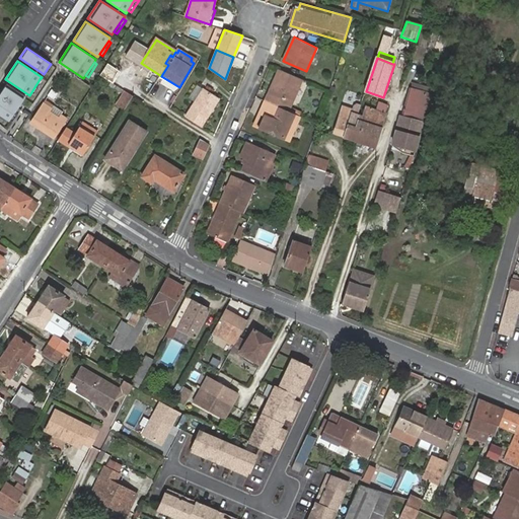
[(302,79),(280,69),(266,101),(288,112),(292,102),(302,79)]
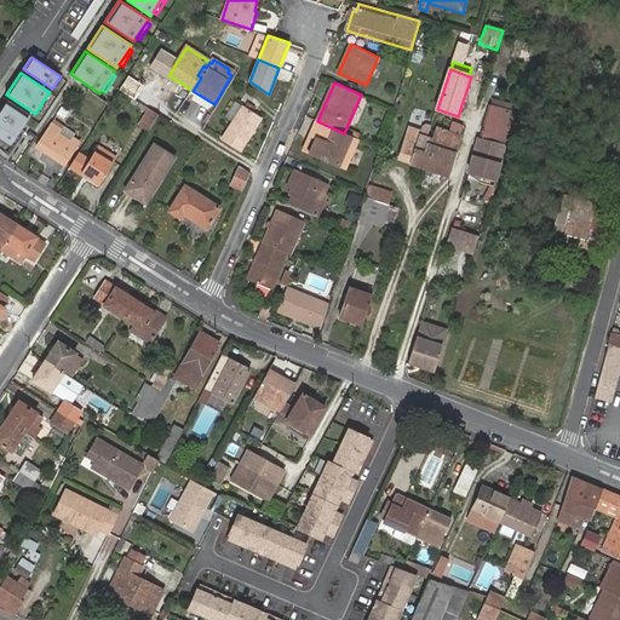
[(414,102),(434,108),(437,98),(428,95),(430,89),(420,85),(414,102)]
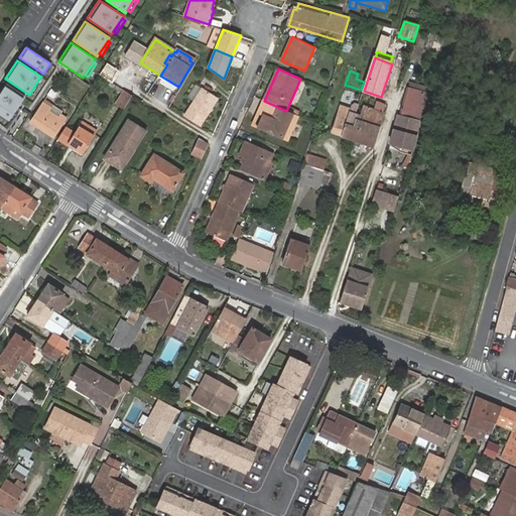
[(42,81),(39,79),(31,92),(34,94),(42,81)]
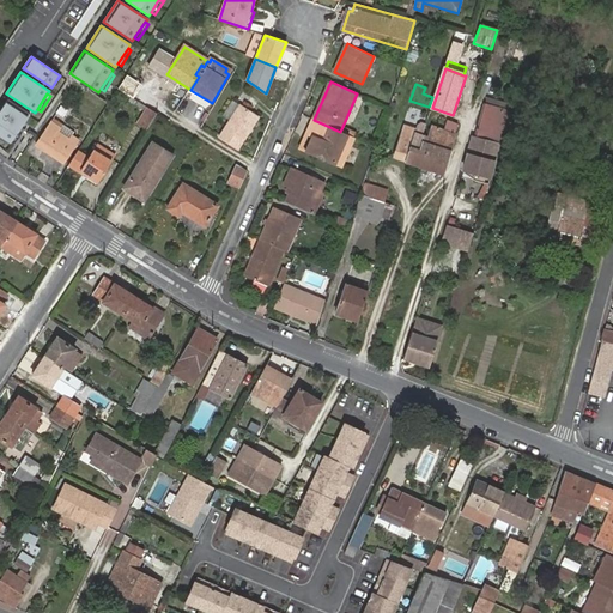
[(30,115),(8,101),(0,111),(0,135),(8,141),(11,144),(30,115)]
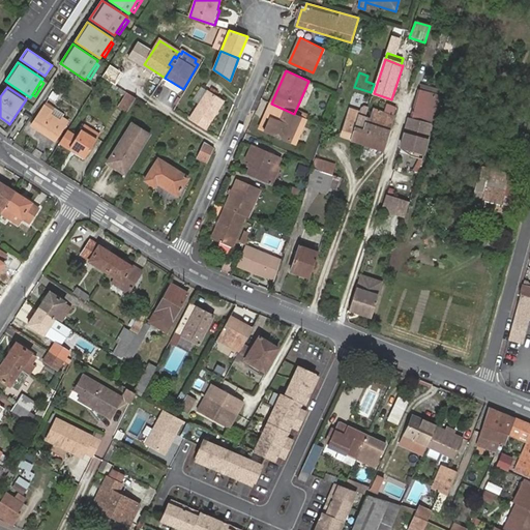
[(125,98),(127,94),(117,87),(114,92),(125,98)]
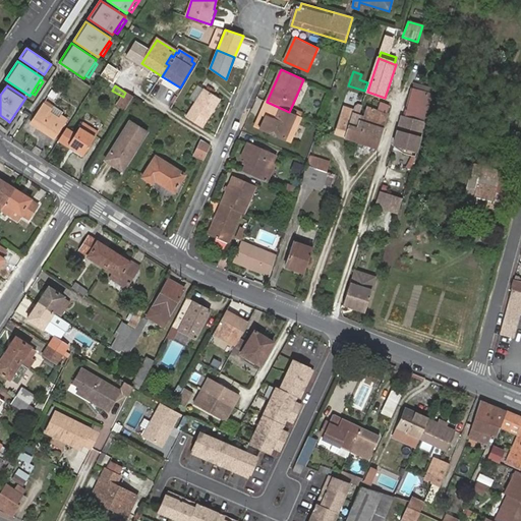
[(203,89),(185,118),(201,127),(219,99),(203,89)]
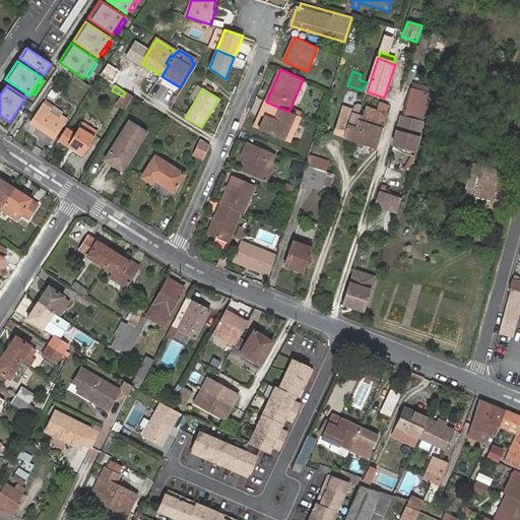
[(412,89),(404,118),(424,124),(432,94),(412,89)]
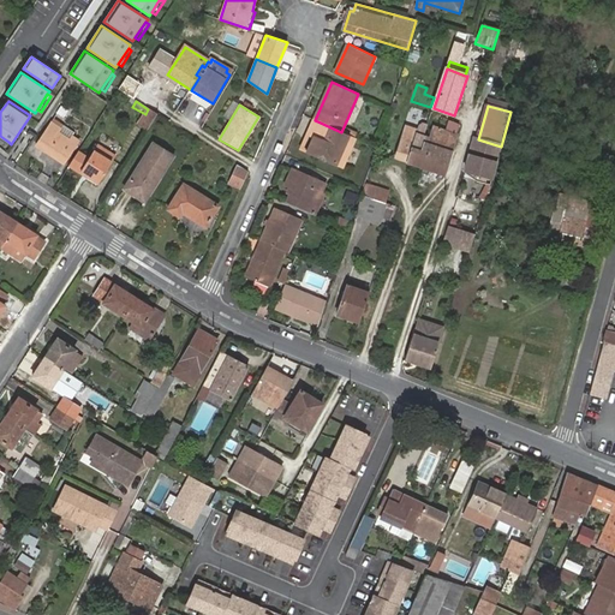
[(138,125),(148,132),(159,115),(148,109),(145,114),(138,125)]
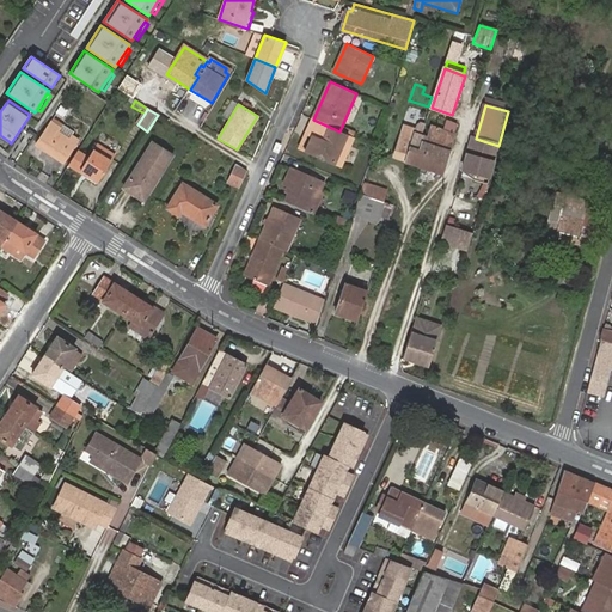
[(313,120),(312,118),(306,134),(312,136),(306,151),(314,154),(317,153),(324,155),(323,158),(341,166),(354,138),(340,132),(313,120)]
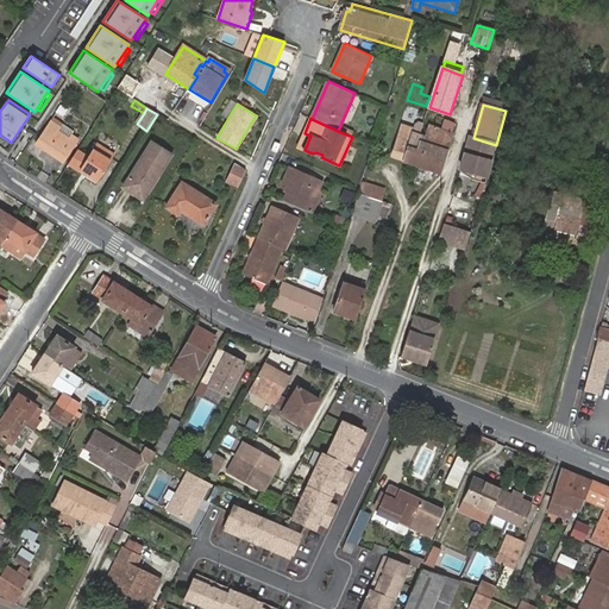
[(409,151),(406,162),(441,174),(457,125),(446,121),(443,132),(432,127),(428,139),(422,156),(409,151)]
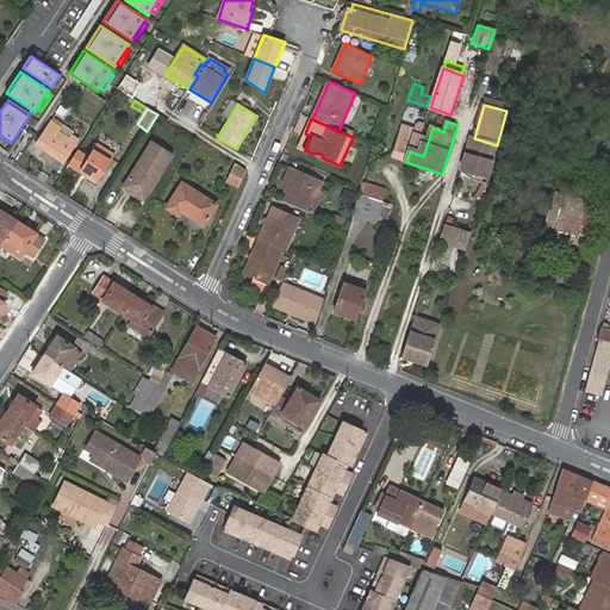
[(62,162),(76,141),(72,137),(74,135),(63,128),(61,130),(50,123),(36,144),(47,150),(45,151),(62,162)]
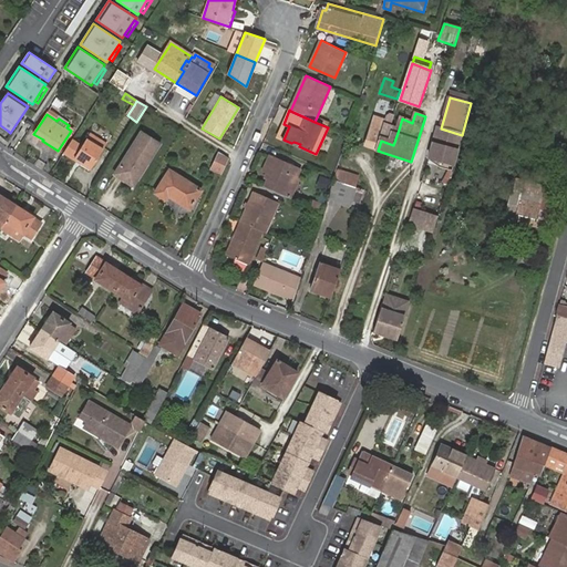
[(366,147),(378,151),(381,141),(393,145),(399,130),(385,125),(387,123),(374,119),(366,147)]
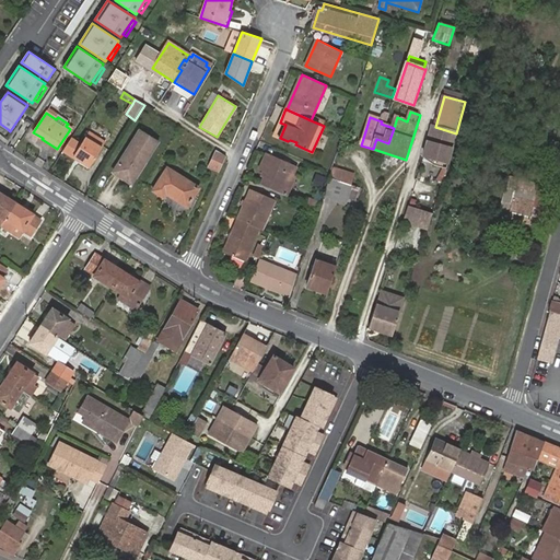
[(286,125),(280,123),(275,135),(280,138),(286,125)]
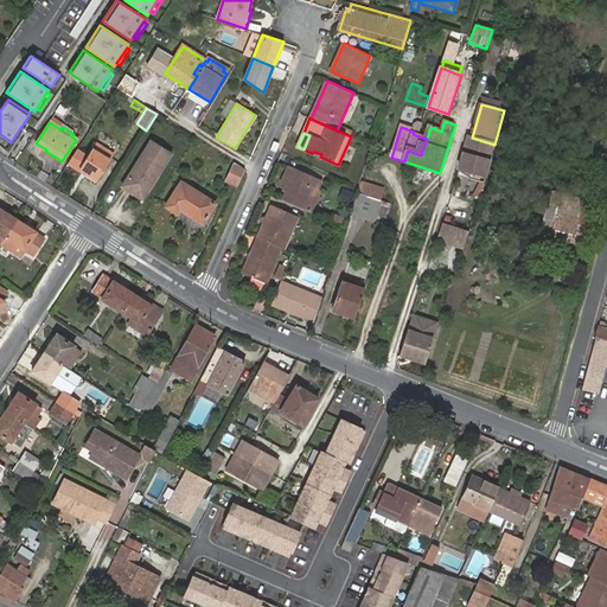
[(471,180),(484,184),(494,145),(472,138),(470,138),(460,170),(473,173),(471,180)]
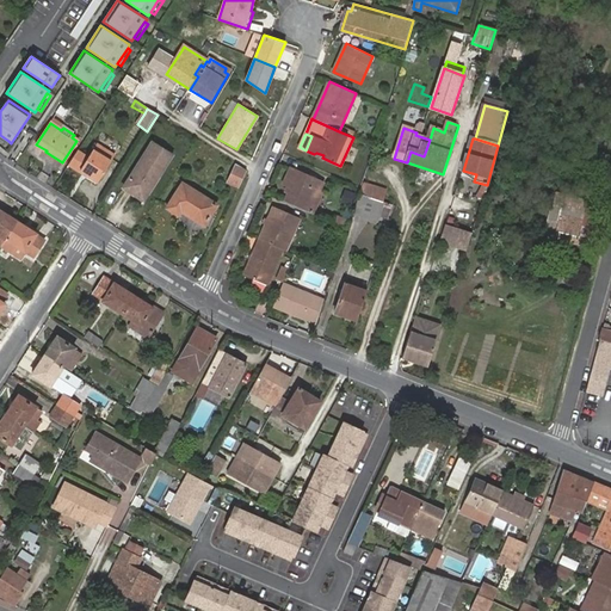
[(150,143),(122,189),(134,197),(141,186),(148,191),(171,156),(150,143)]
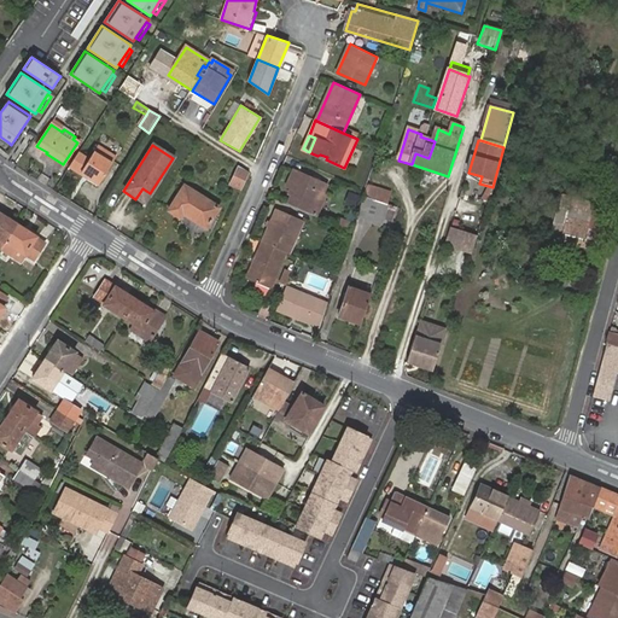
[(79,153),(70,167),(89,180),(91,179),(99,185),(117,159),(98,147),(89,161),(79,153)]
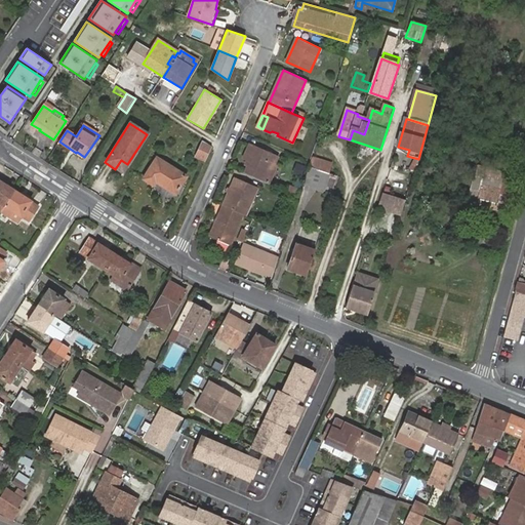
[(211,146),(202,140),(195,155),(205,160),(211,146)]
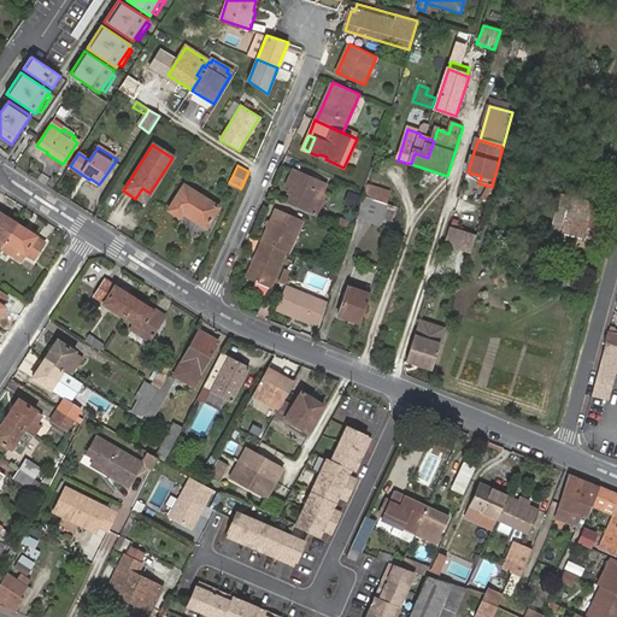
[(293,189),(287,203),(312,215),(328,183),(294,168),(286,186),(293,189)]
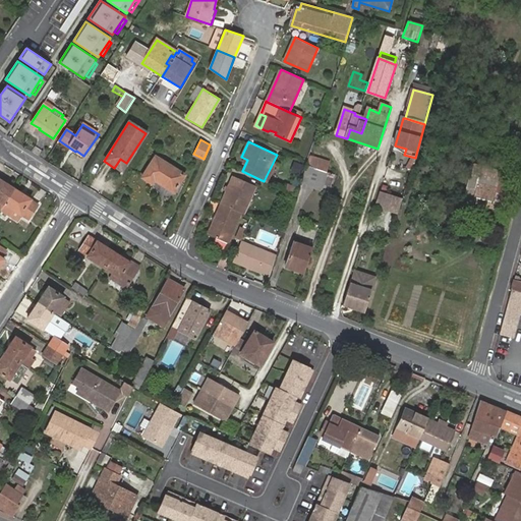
[(406,149),(395,146),(394,149),(404,155),(406,149)]
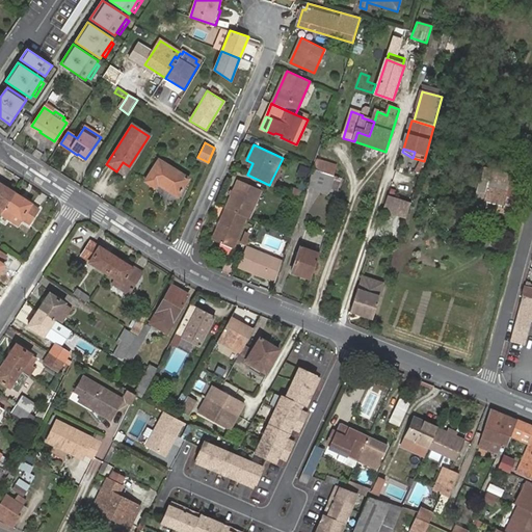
[(158,184),(178,196),(188,179),(159,160),(145,182),(155,188),(158,184)]
